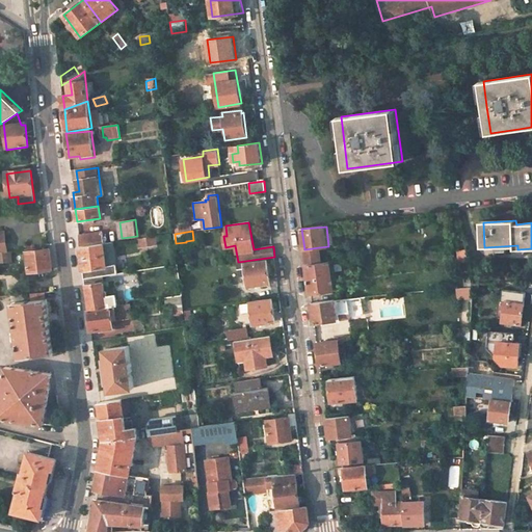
[(80,247),(104,244),(103,233),(78,236),(80,247)]
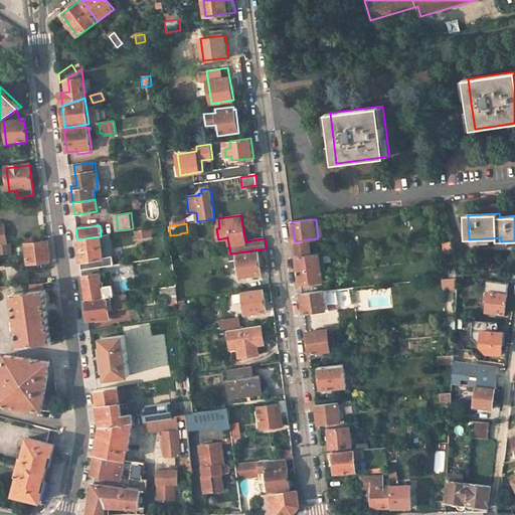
[(151,228),(141,230),(142,238),(152,236),(151,228)]
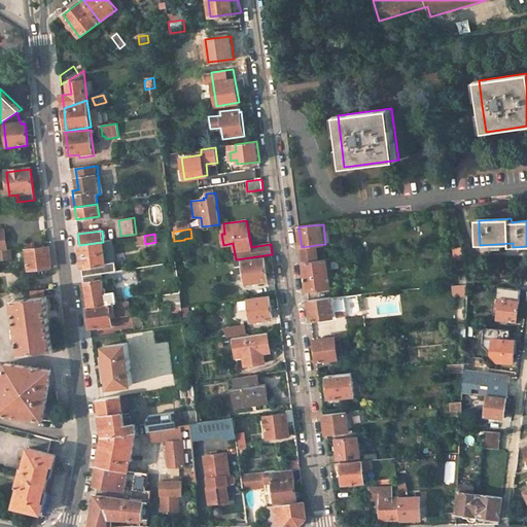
[(113,240),(103,242),(79,245),(81,264),(83,276),(119,271),(117,257),(115,257),(113,240)]
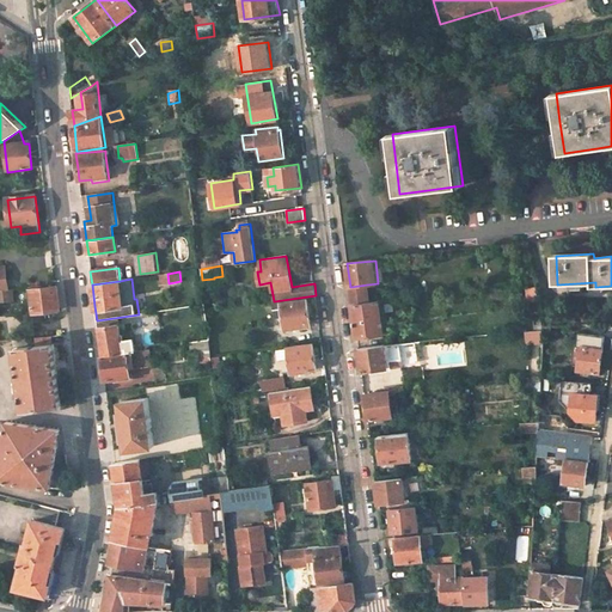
[(352,295),(368,294),(367,285),(350,287),(352,295)]
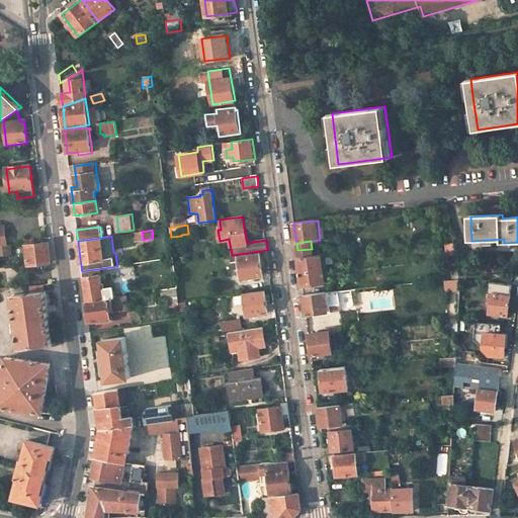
[(48,243),(25,246),(28,266),(50,263),(49,254),(48,243)]
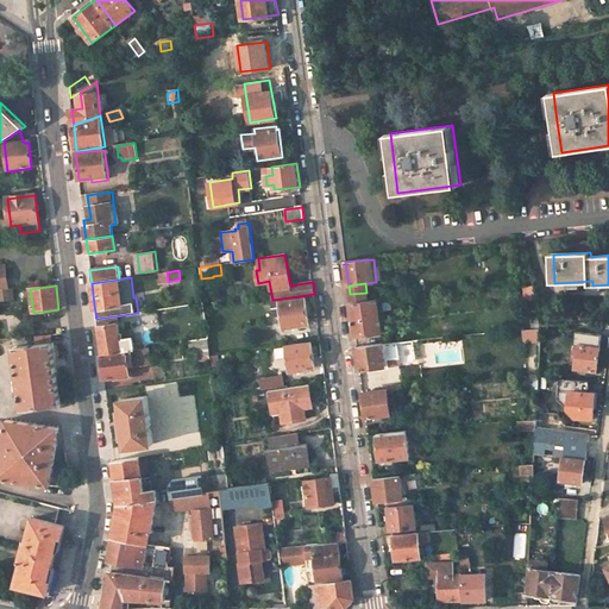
[(527,301),(538,299),(535,287),(526,289),(527,301)]
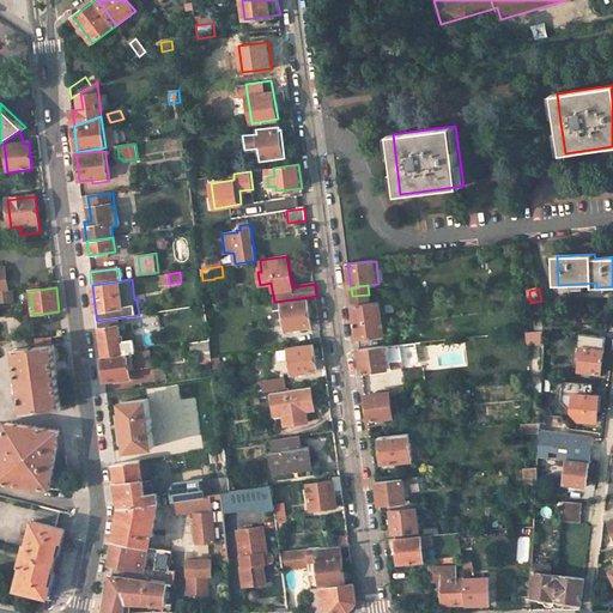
[(0,303),(13,302),(11,290),(7,291),(0,291),(0,303)]
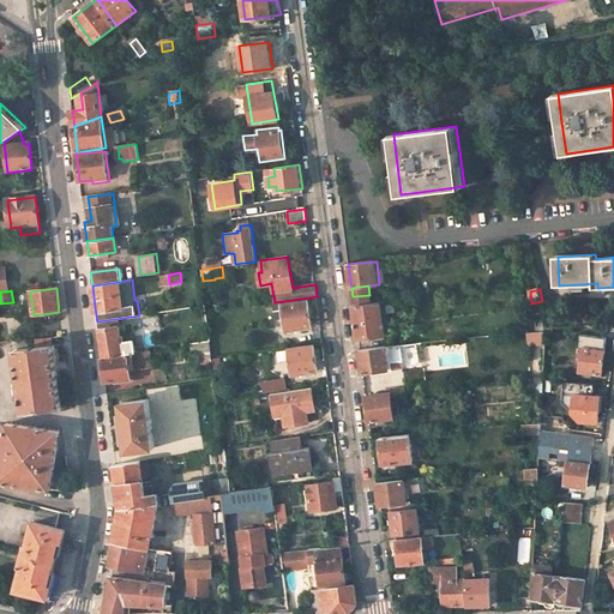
[(371,305),(369,295),(353,296),(354,306),(371,305)]
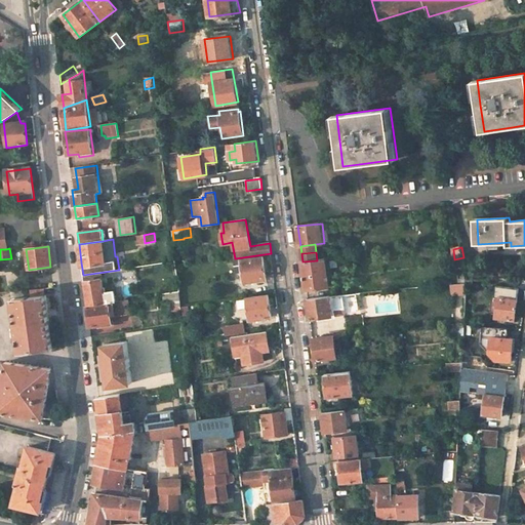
[(268,279),(266,256),(245,259),(245,260),(237,261),(239,274),(246,273),(247,281),(268,279)]
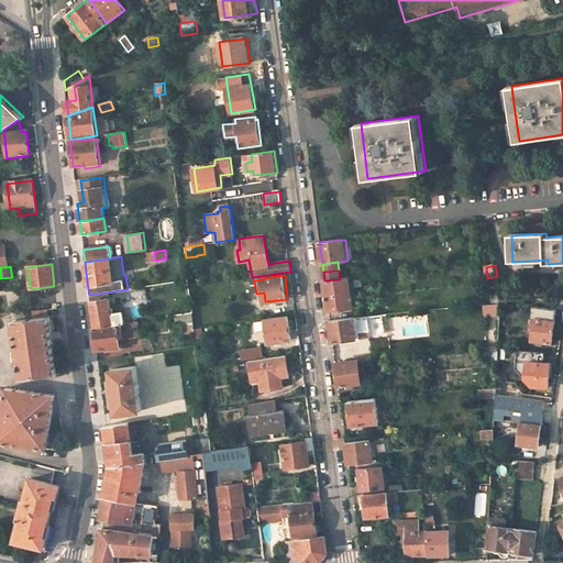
[(351,278),(340,279),(324,280),(329,311),(354,308),(351,278)]
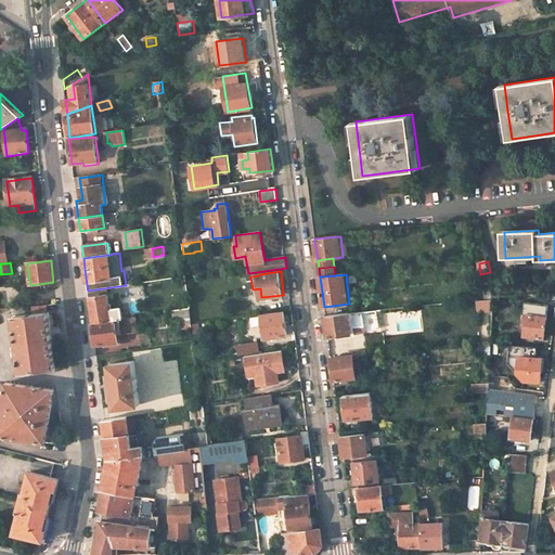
[(95,322),(115,319),(119,319),(125,318),(124,307),(112,308),(110,295),(92,297),(95,322)]
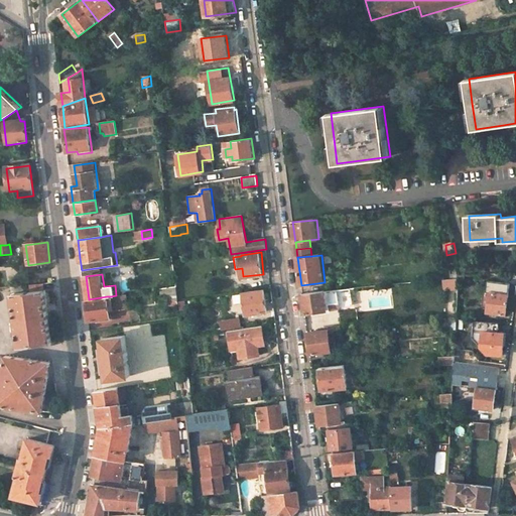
[(43,283),(29,284),(30,290),(15,293),(22,345),(53,341),(52,332),(47,297),(45,288),(44,288),(43,283)]
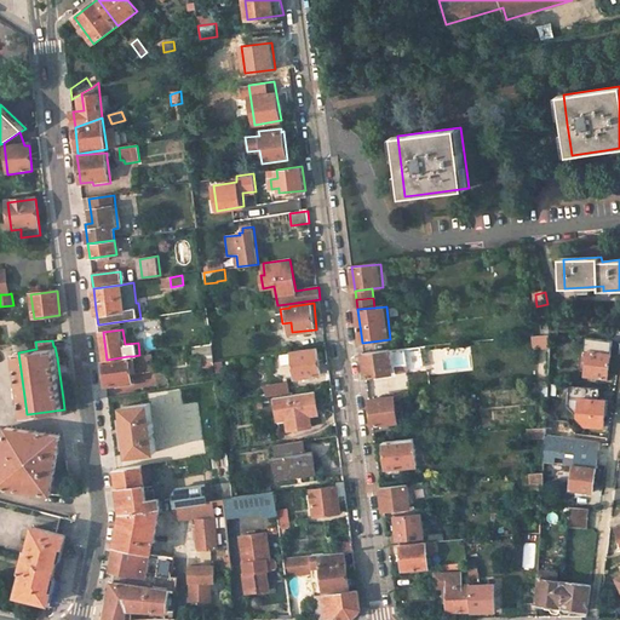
[(614,344),(592,340),(587,374),(610,378),(614,344)]
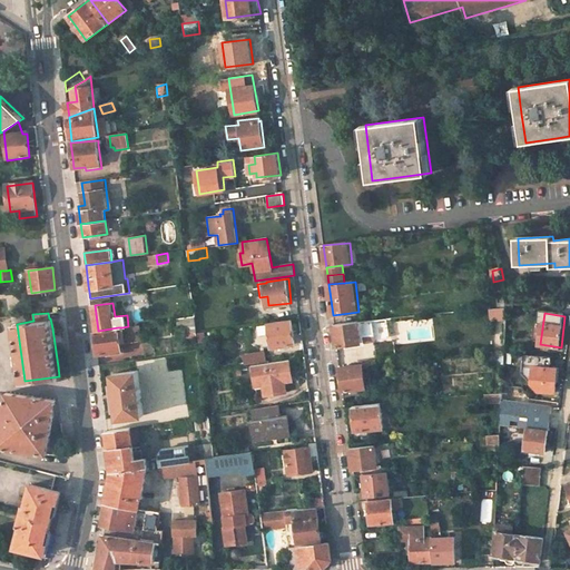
[(189,338),(198,337),(196,317),(187,318),(189,338)]
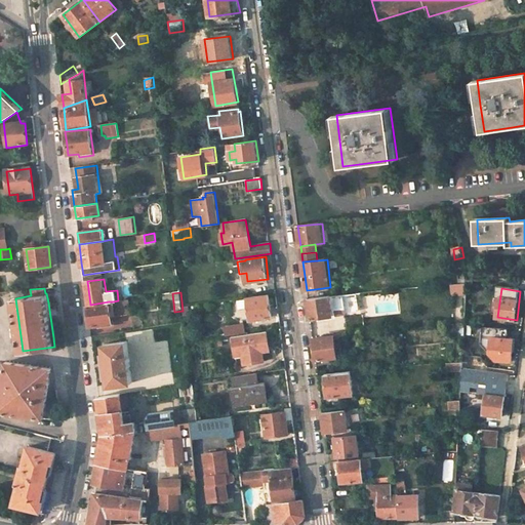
[(273,317),(270,295),(248,298),(251,320),(273,317)]
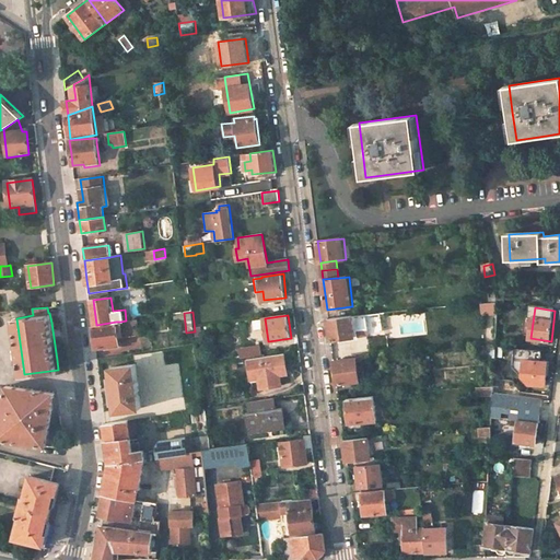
[(328,319),(331,340),(356,338),(356,336),(370,334),(368,316),(353,317),(353,316),(328,319)]
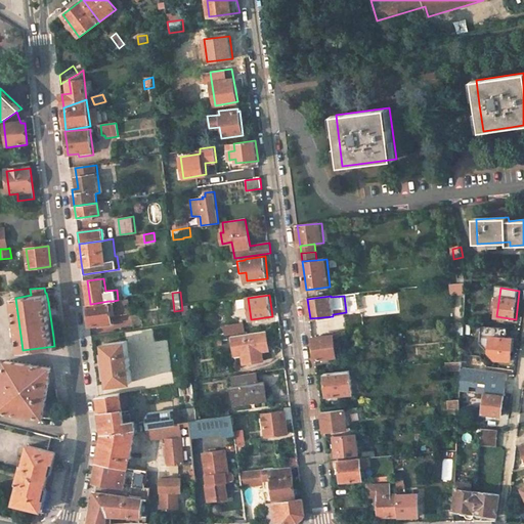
[(131,298),(118,300),(113,301),(114,314),(133,312),(131,298)]
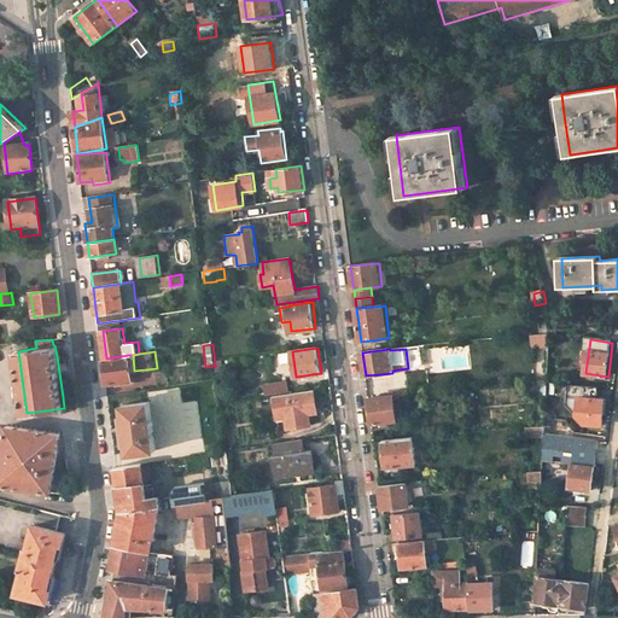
[(128,355),(106,359),(101,359),(104,383),(105,388),(132,384),(128,355)]
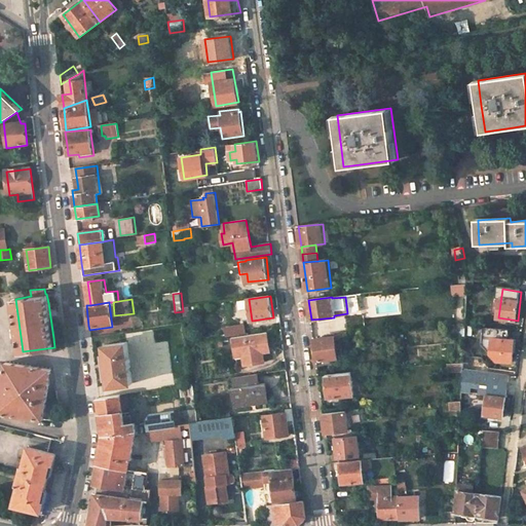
[(227,338),(248,334),(246,324),(225,327),(227,338)]
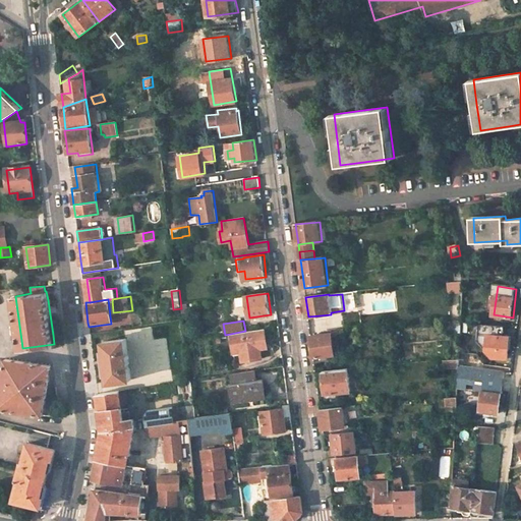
[(507,326),(480,323),(479,333),(488,334),(486,349),(491,355),(510,357),(512,334),(507,333),(507,326)]
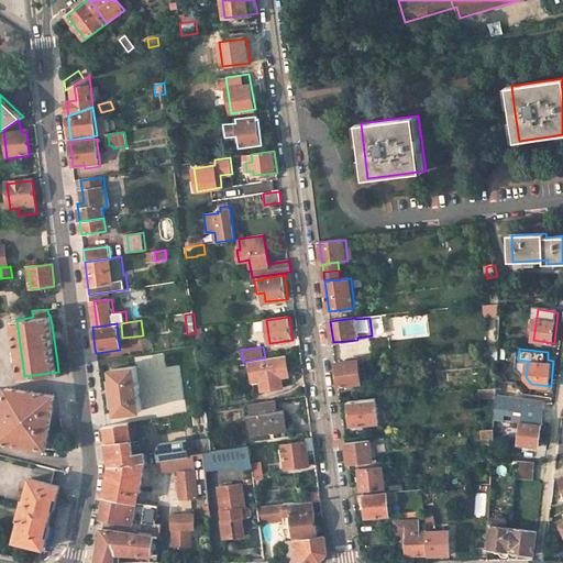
[(260,390),(284,387),(282,378),(280,367),(288,366),(287,355),(250,361),(251,372),(257,371),(260,390)]
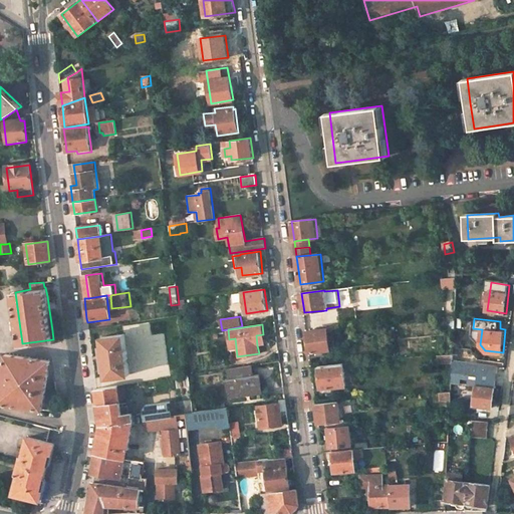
[(480,344),(482,329),(473,328),(472,335),(480,344)]
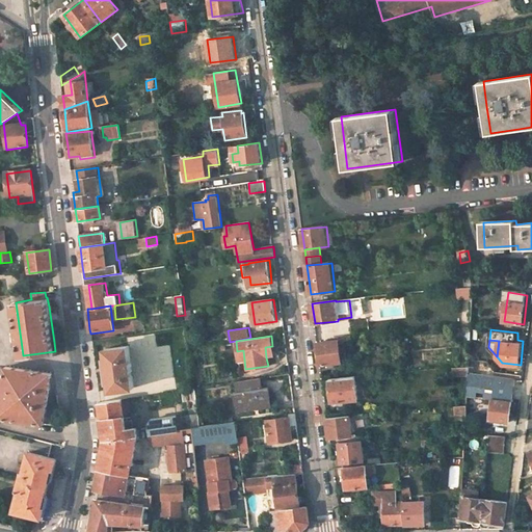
[(342,363),(339,341),(317,343),(320,365),(342,363)]
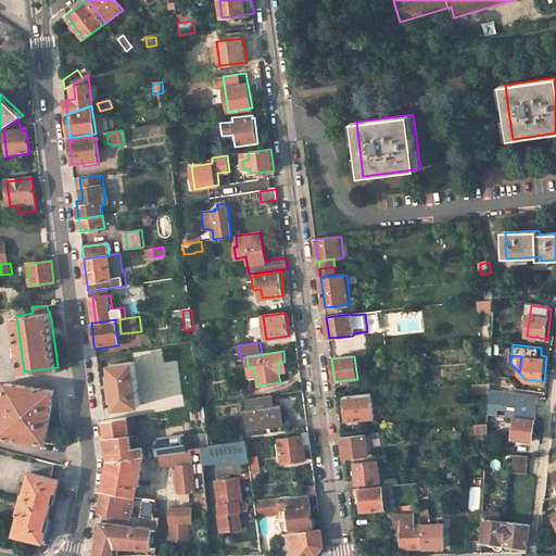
[(135,362),(111,365),(116,407),(140,404),(135,362)]
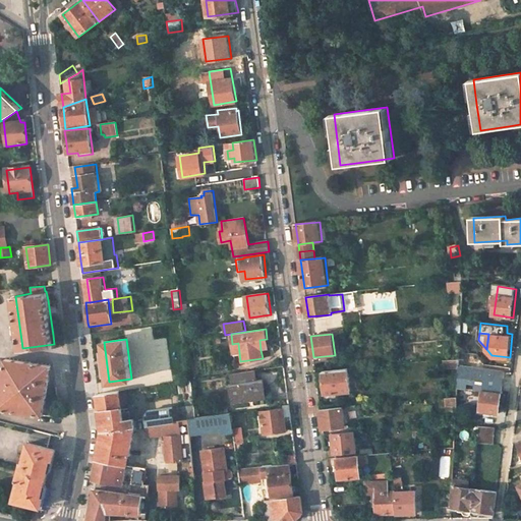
[(268,349),(267,339),(259,340),(261,350),(268,349)]
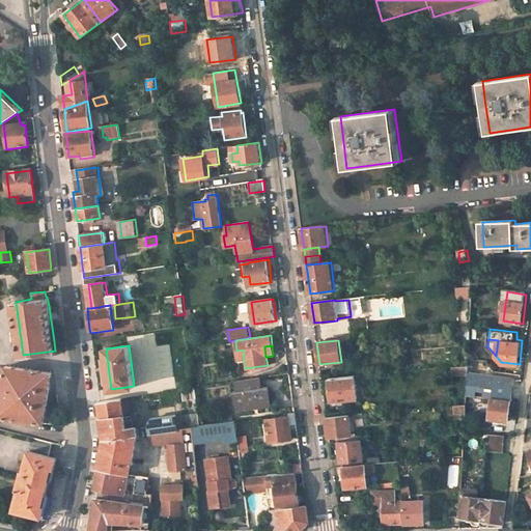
[(469,371),(469,365),(452,366),(452,373),(469,371)]
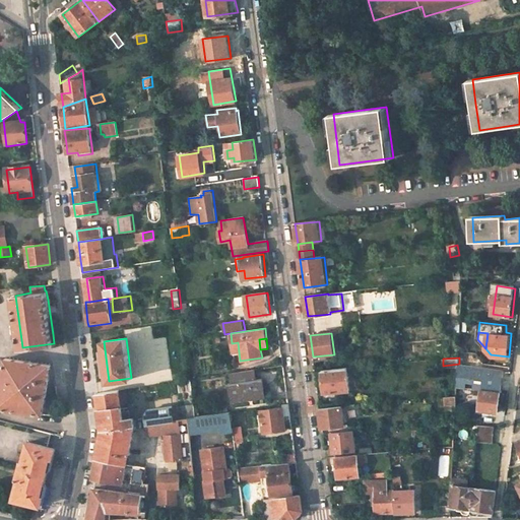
[(49,367),(4,361),(0,392),(0,410),(43,416),(49,367)]
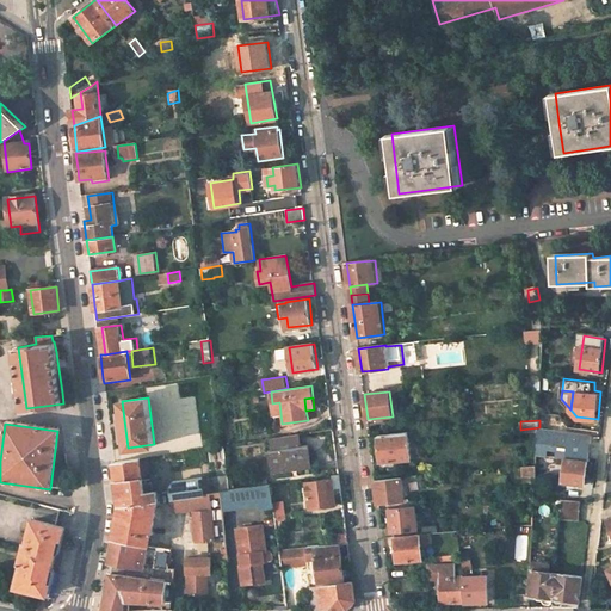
[(586,483),(593,436),(539,427),(538,454),(568,457),(567,467),(565,480),(586,483)]
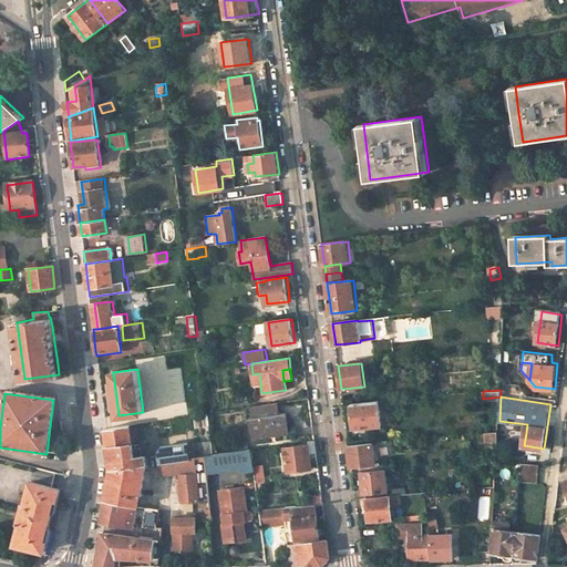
[(354,429),(382,426),(380,401),(351,404),(354,429)]
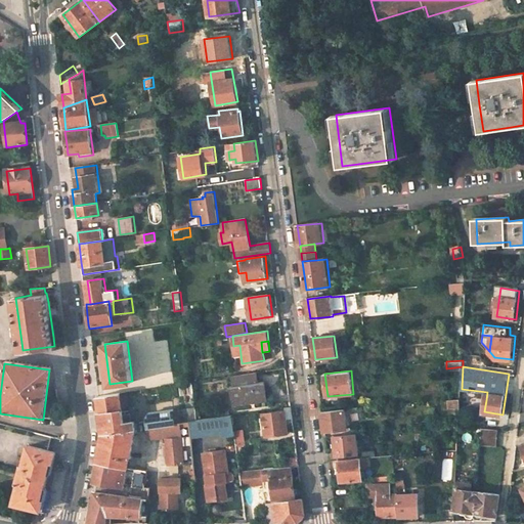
[(256,373),(232,377),(233,386),(230,386),(232,397),(236,397),(237,404),(253,402),(253,398),(265,396),(263,383),(257,384),(256,373)]
